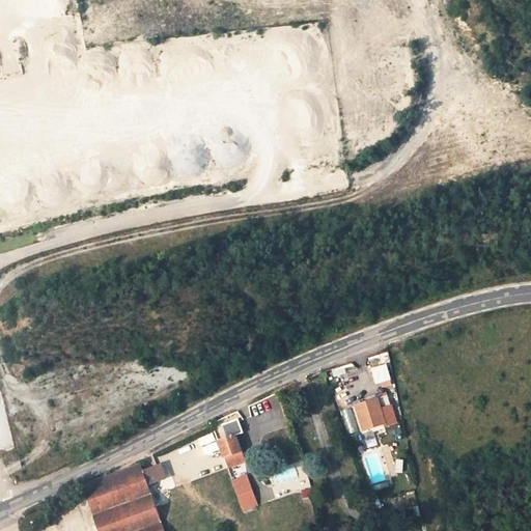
[(372,366),(375,384),(392,381),(390,364),(372,366)]
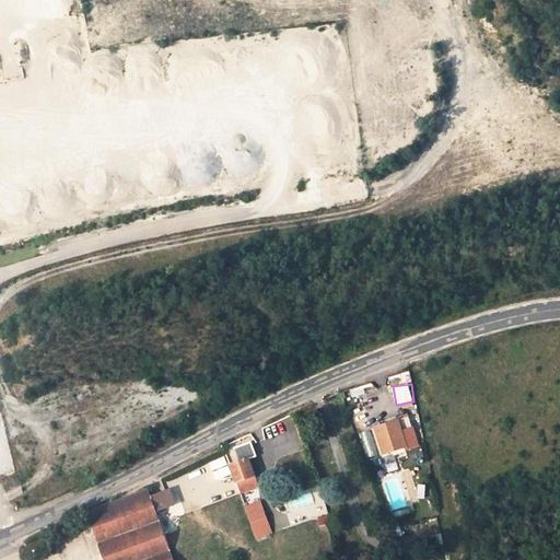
[(400,419),(374,428),(384,456),(409,447),(400,419)]
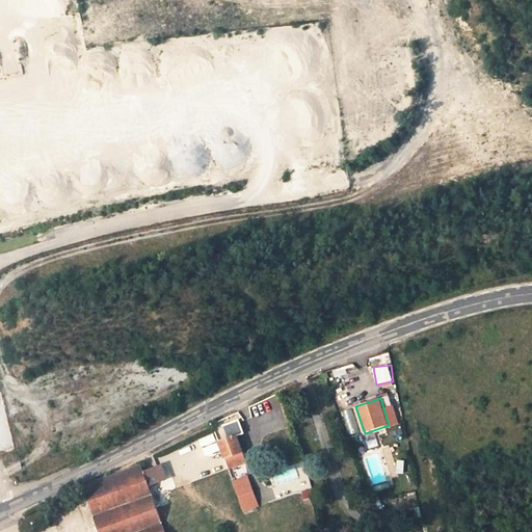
[(218,443),(229,470),(248,462),(238,434),(218,443)]
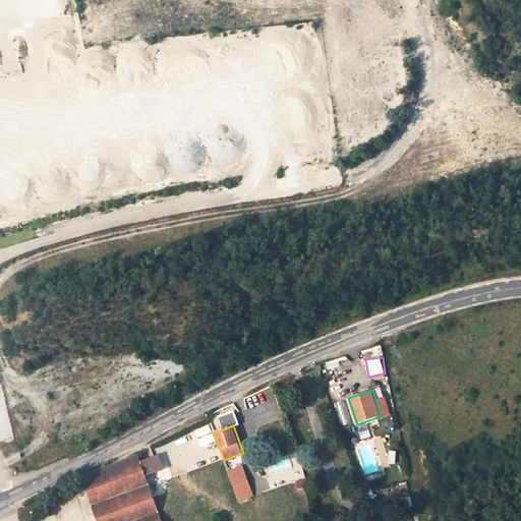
[(359,444),(362,477),(379,476),(375,442),(359,444)]
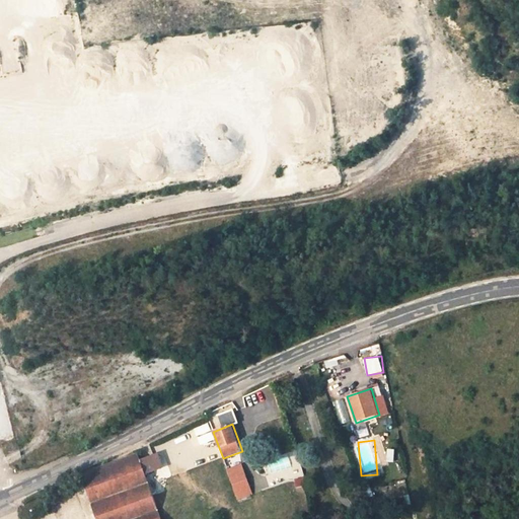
[(387,461),(395,462),(395,449),(388,448),(387,461)]
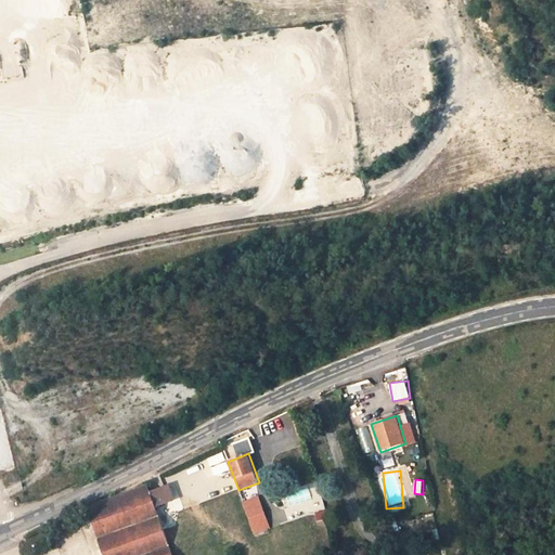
[(85,510),(102,554),(170,554),(153,504),(149,492),(147,486),(85,510)]
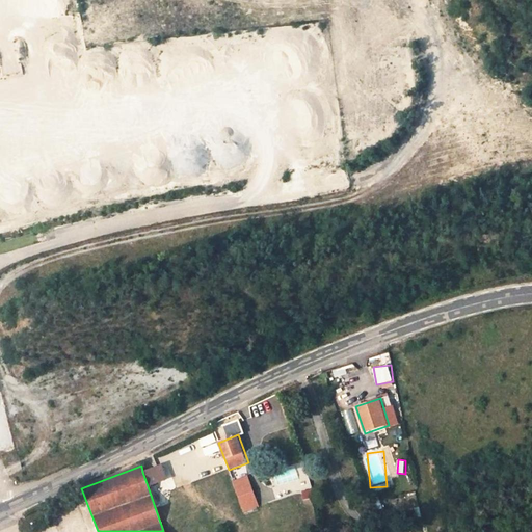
[(162,478),(158,466),(142,472),(147,483),(162,478)]
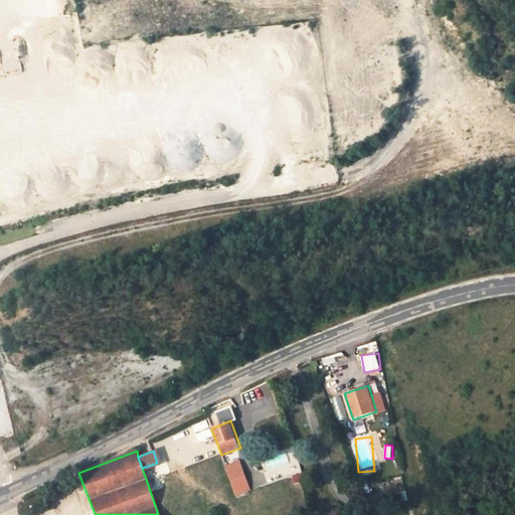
[(269,467),(288,465),(286,454),(267,456),(269,467)]
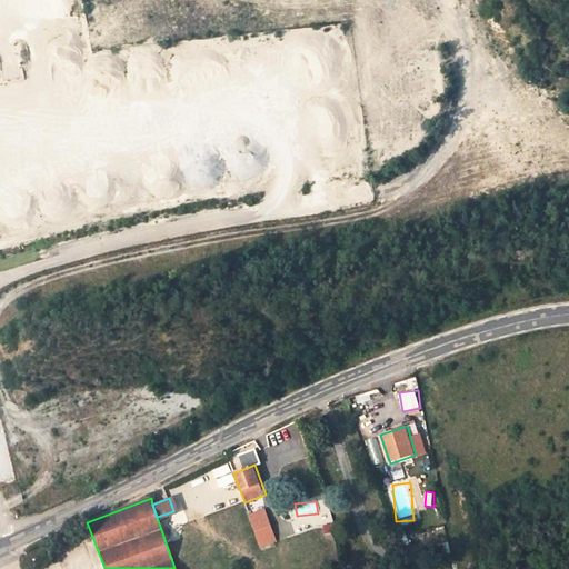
[(266,509),(250,515),(259,540),(275,535),(266,509)]
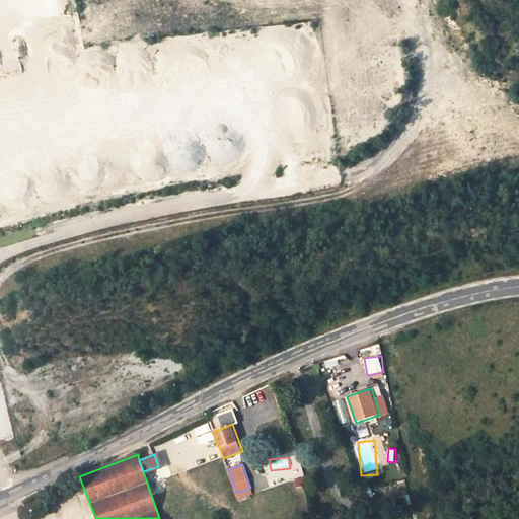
[(303,470),(294,471),(297,486),(305,485),(303,470)]
